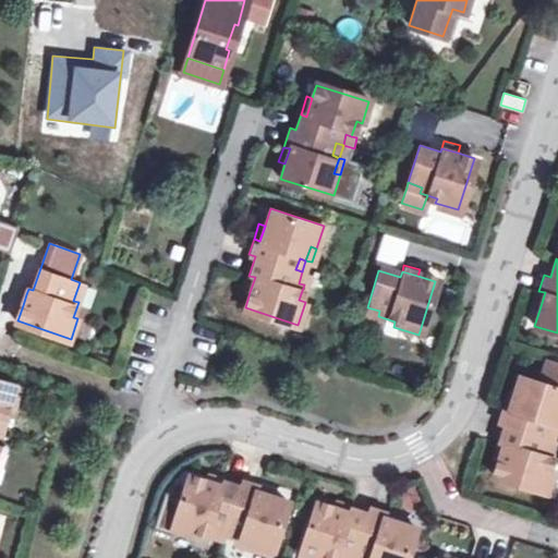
[(312,275),(302,271),(299,283),(304,284),(308,287),(312,275)]
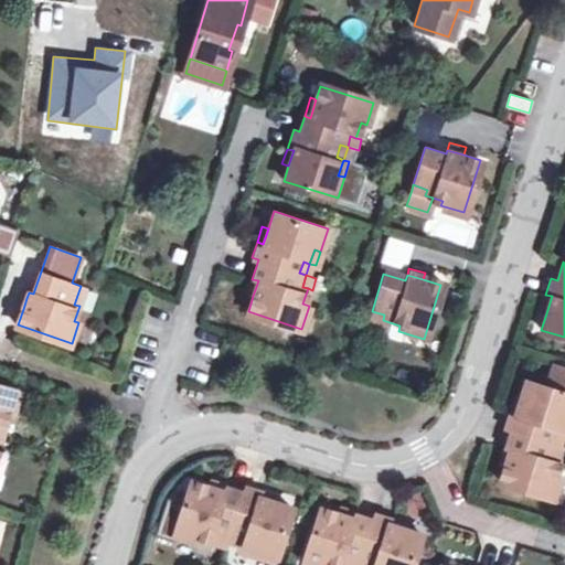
[(247,294),(253,296),(258,280),(252,279),(247,294)]
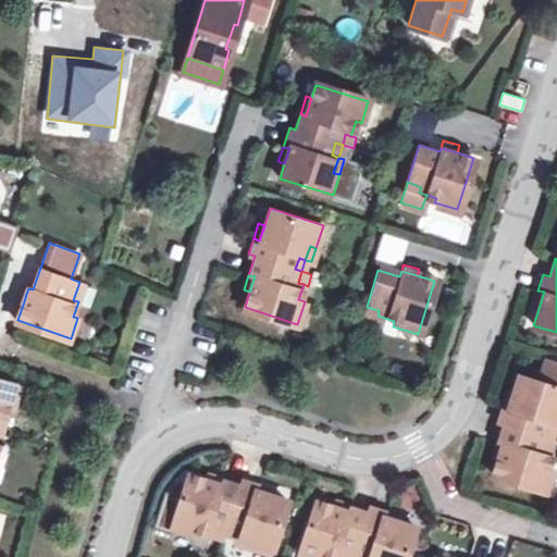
[(84,284),(79,282),(73,300),(78,301),(84,284)]
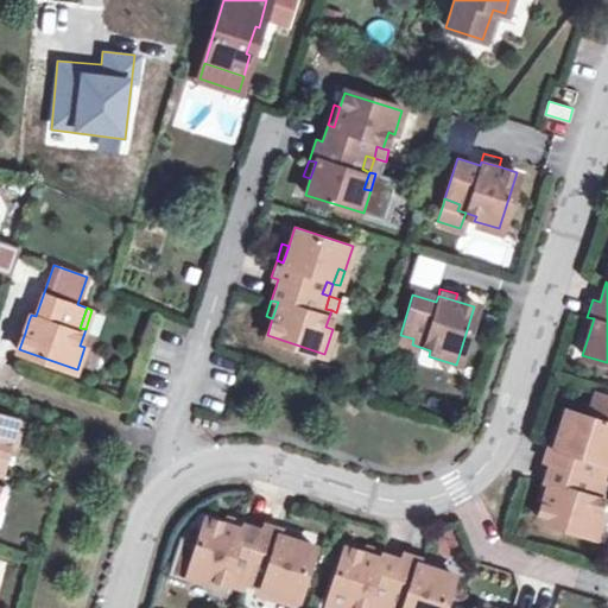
[(594,318),(587,317),(582,335),(588,337),(594,318)]
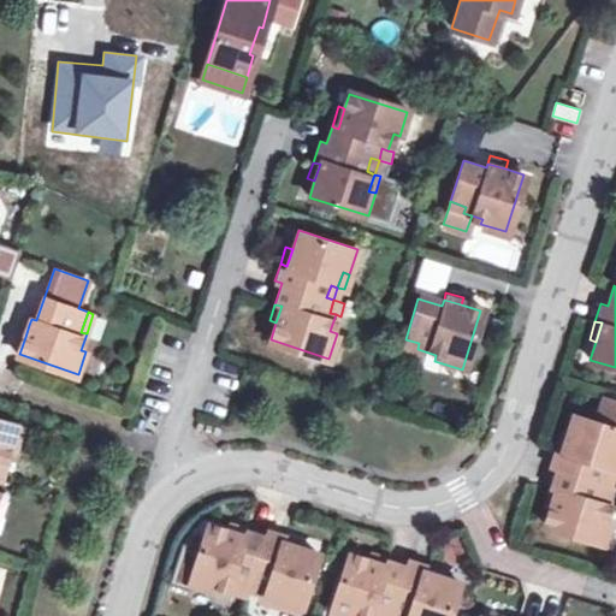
[(29,325),(22,323),(17,335),(25,337),(29,325)]
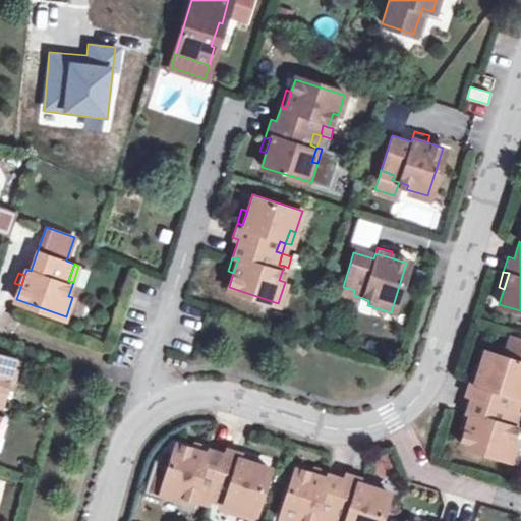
[(341,292),(353,295),(354,290),(343,287),(341,292)]
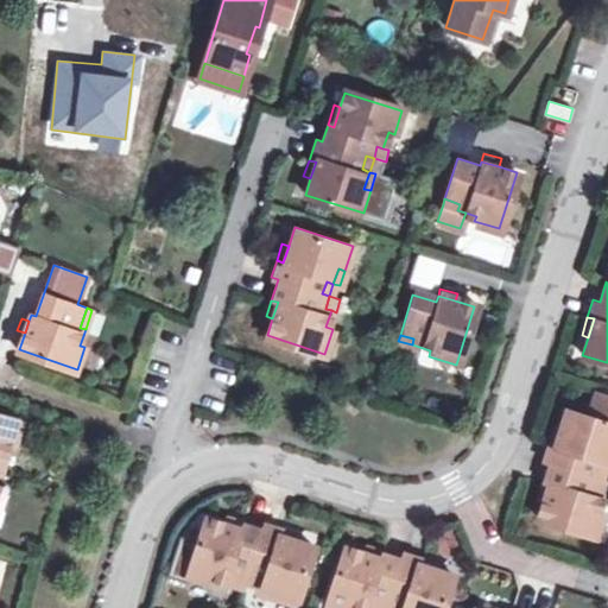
[(546,483),(540,500),(536,515),(593,534),(599,513),(594,511),(600,493),(594,491),(599,476),(591,475),(595,463),(602,466),(607,451),(607,422),(563,409),(558,428),(552,444),(545,442),(540,458),(546,461),(539,481),(546,483)]
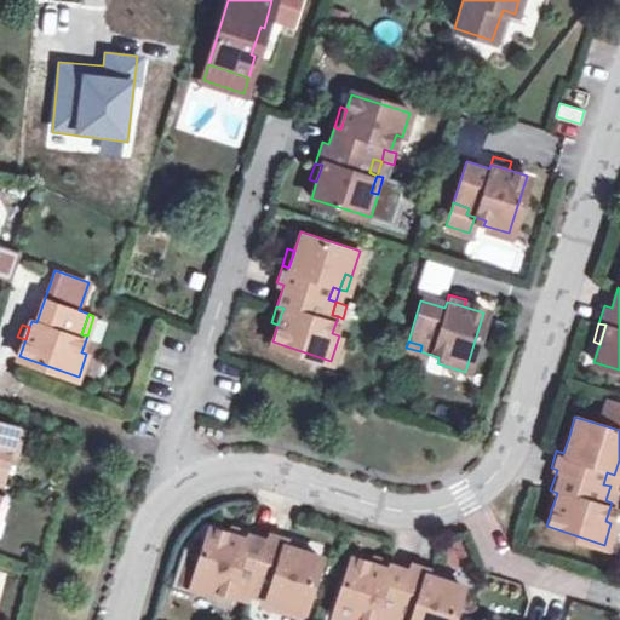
[(0,422),(0,468),(4,469),(10,451),(15,452),(21,429),(0,422)]
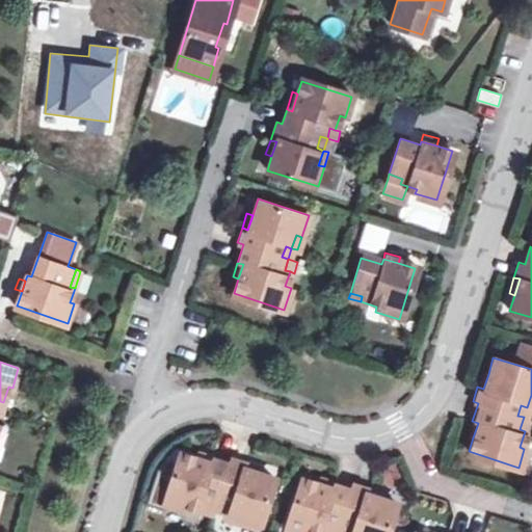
[(482,372),(477,387),(483,389),(488,374),(482,372)]
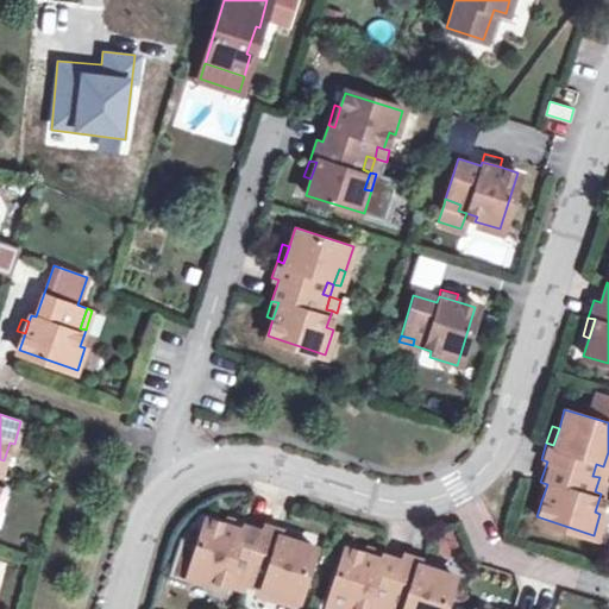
[(600,477),(603,466),(596,464),(592,476),(600,477)]
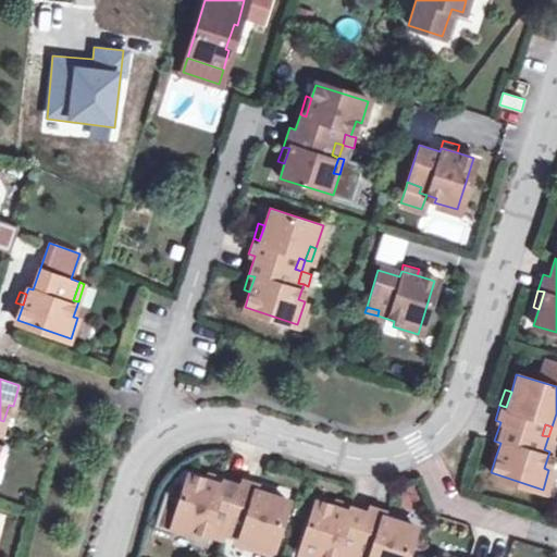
[(556,442),(556,440),(548,436),(544,449),(549,452),(554,453),(556,442)]
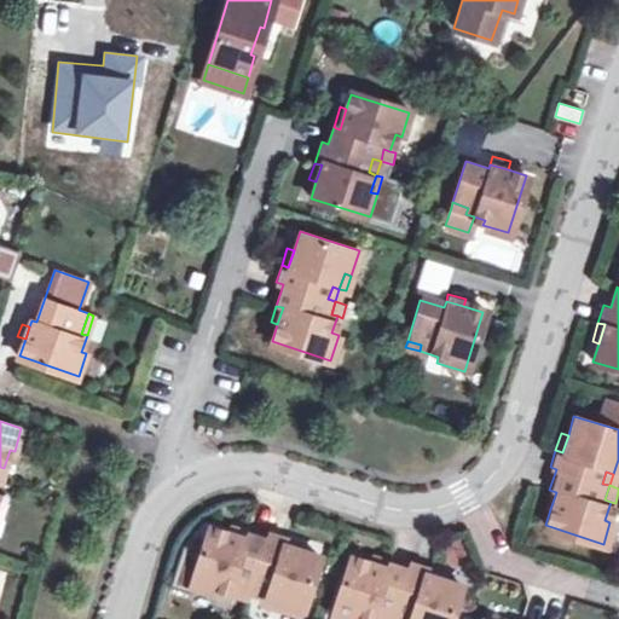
[(544,507),(550,509),(556,492),(549,490),(544,507)]
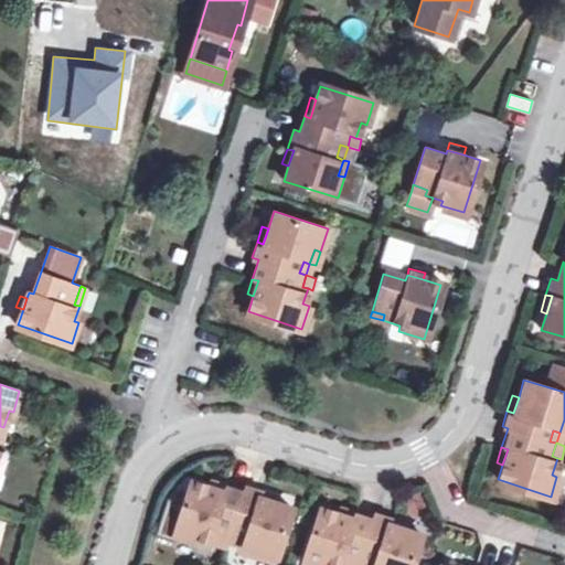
[(206,478),(203,486),(220,490),(222,483),(206,478)]
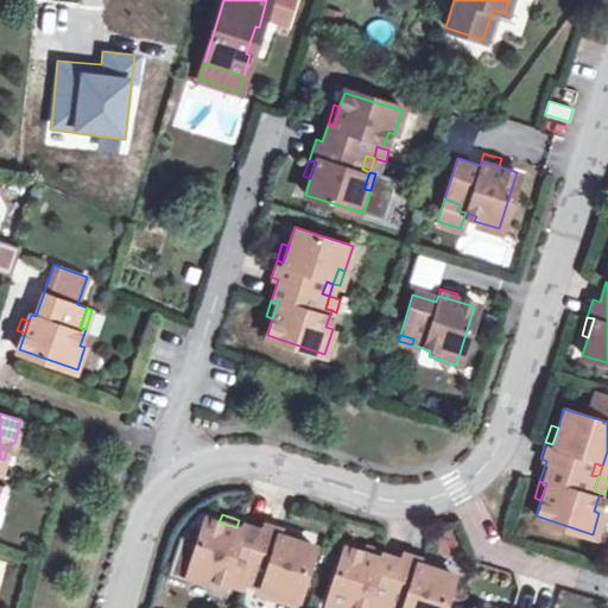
[(210,575),(226,581),(227,581),(229,575),(242,581),(245,572),(255,576),(253,583),(268,588),(266,594),(291,601),(309,544),(292,538),(274,532),(276,526),(260,521),(258,526),(239,520),(236,527),(219,523),(203,517),(185,572),(208,580),(210,575)]
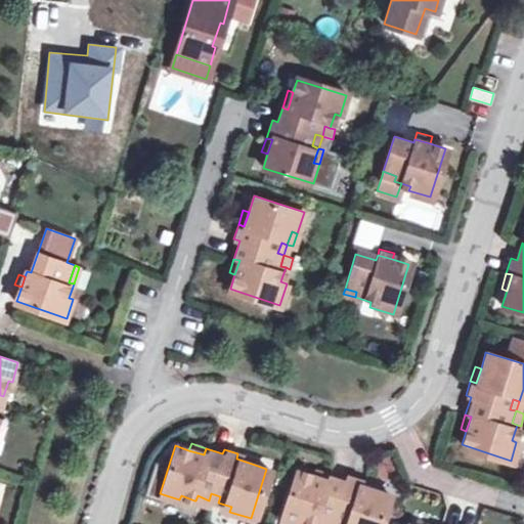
[(253,459),(237,453),(236,459),(252,464),(253,459)]
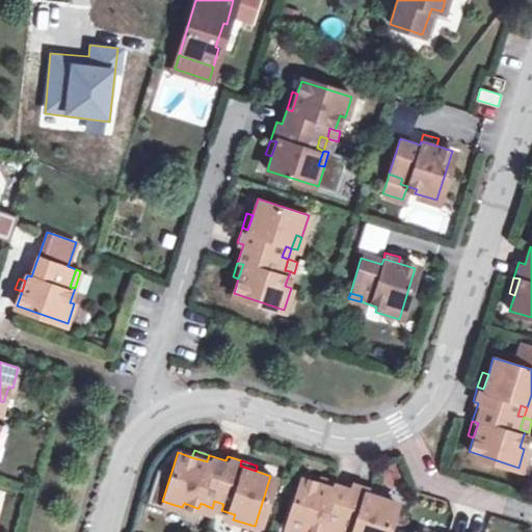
[(315,487),(313,495),(325,499),(327,490),(315,487)]
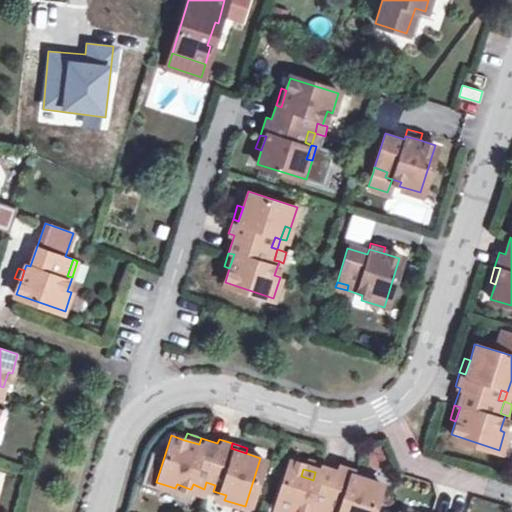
[(313,480),(301,476),(283,470),(269,511),(368,511),(374,493),(361,489),(346,484),(348,477),(332,472),(330,477),(315,472),(313,480)]
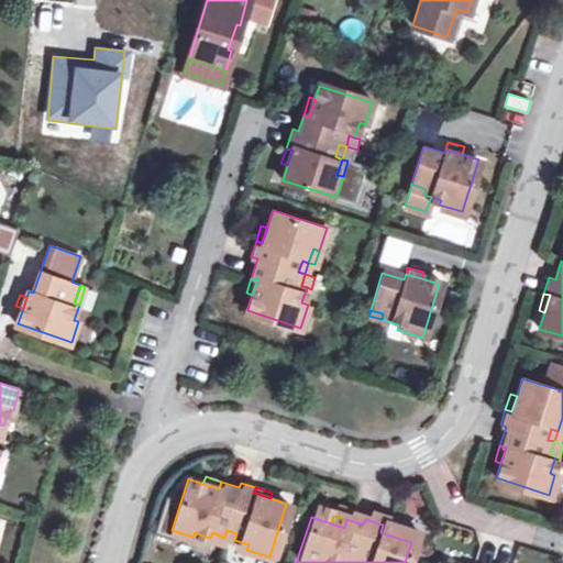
[(400,530),(383,525),(381,532),(397,538),(400,530)]
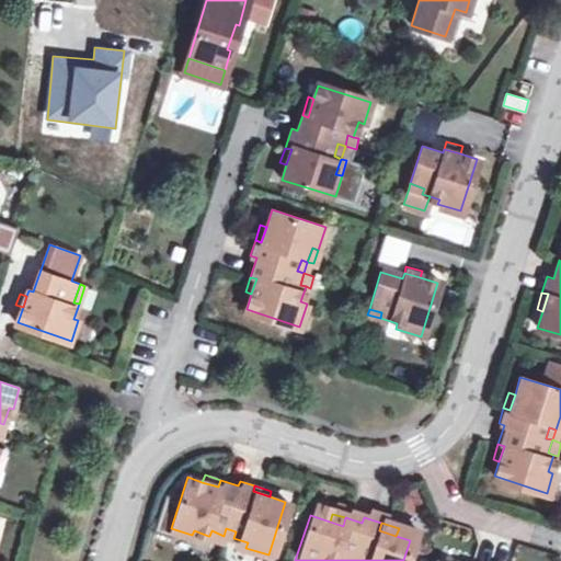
[(224,536),(233,538),(236,531),(226,528),(224,536)]
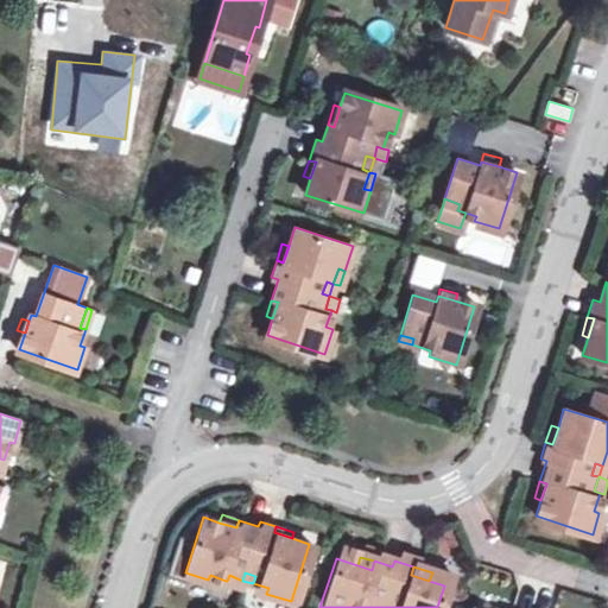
[(227,581),(226,581),(226,584),(239,589),(242,581),(229,575),(227,581)]
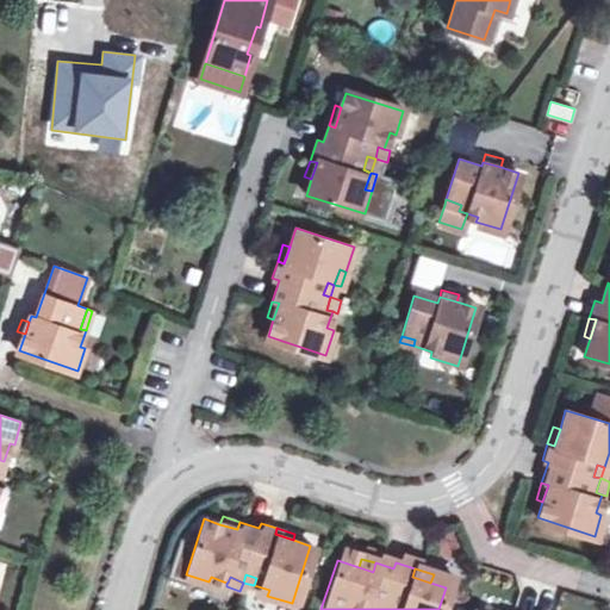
[(269,590),(254,585),(253,591),(267,596),(269,590)]
